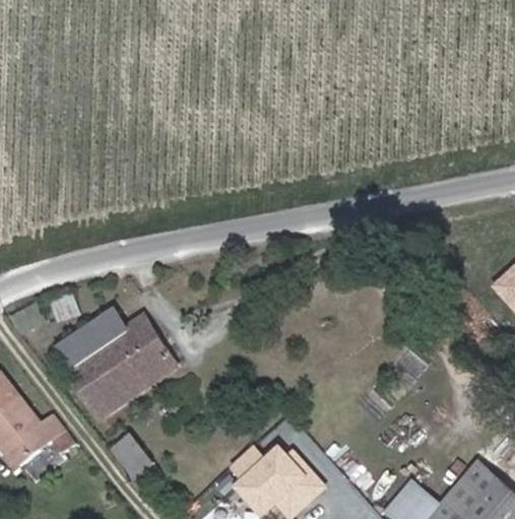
[(514,261),(490,285),(514,312),(514,261)]
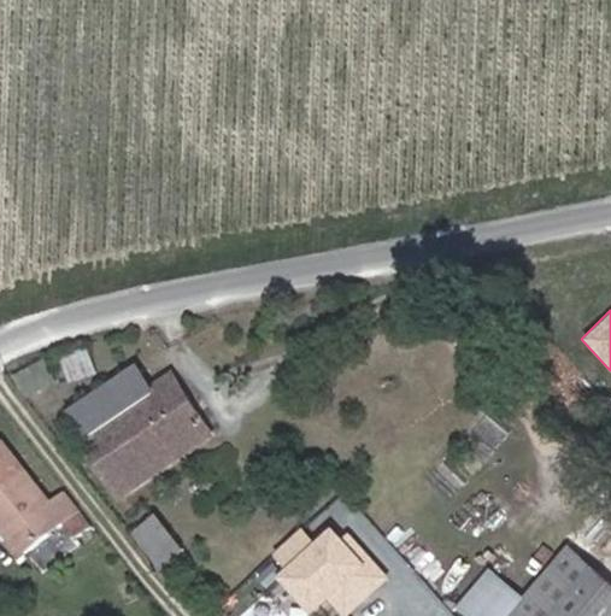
[(151,394),(169,379),(164,373),(145,388),(151,394)]
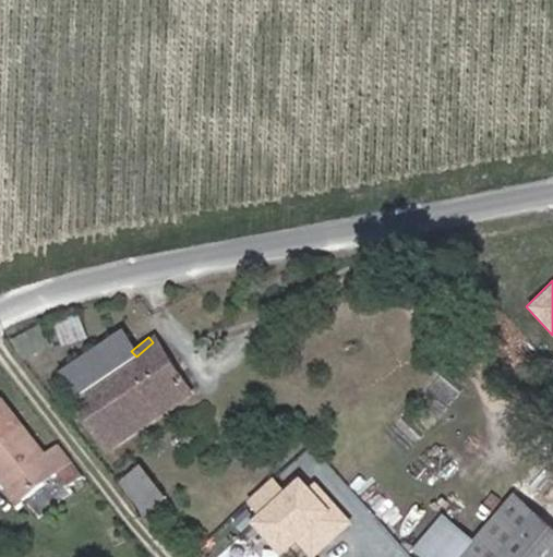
[(65,382),(92,410),(141,371),(163,353),(153,342),(136,356),(131,351),(120,338),(65,382)]
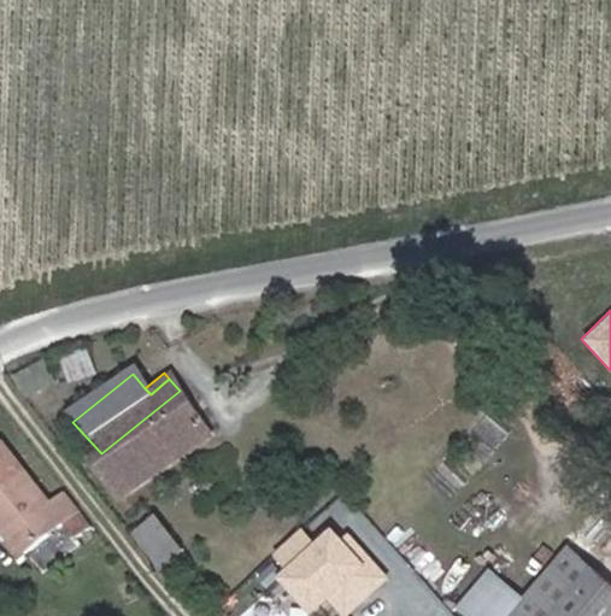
[(193,406),(180,391),(156,410),(170,426),(193,406)]
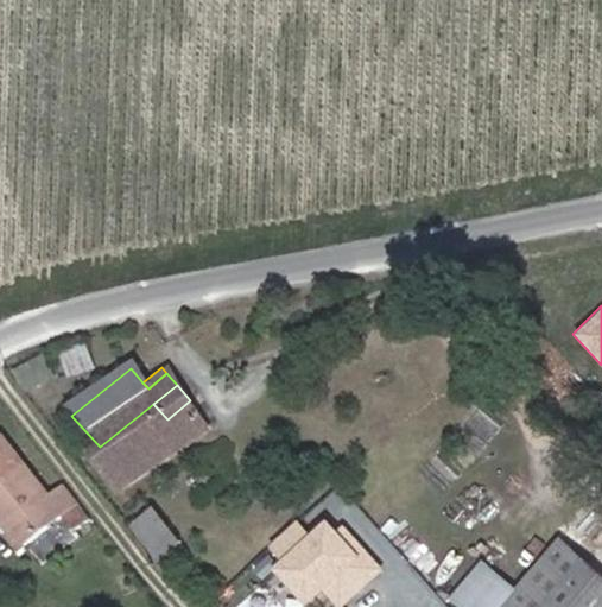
[(207,419),(190,400),(168,419),(153,404),(100,447),(107,454),(100,461),(124,489),(207,419)]
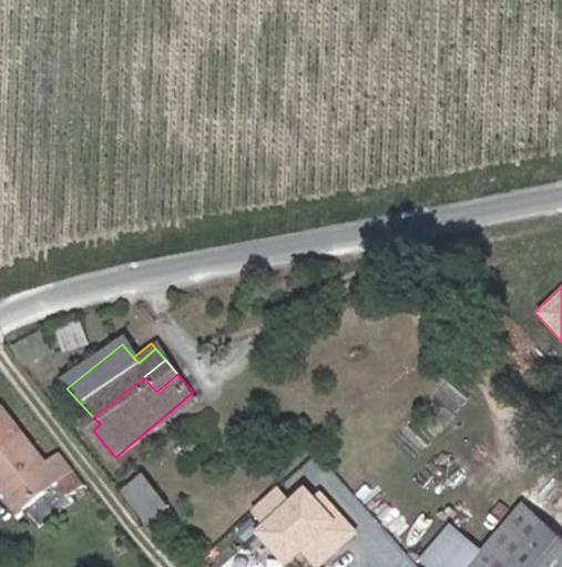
[(17,499),(68,461),(63,455),(59,449),(54,443),(38,453),(0,401),(0,478),(1,481),(17,499)]
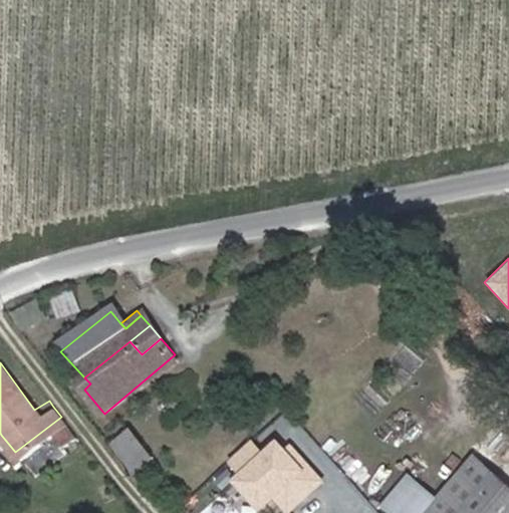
[(437,497),(457,512),(507,512),(508,511),(508,433),(496,423),(437,497)]
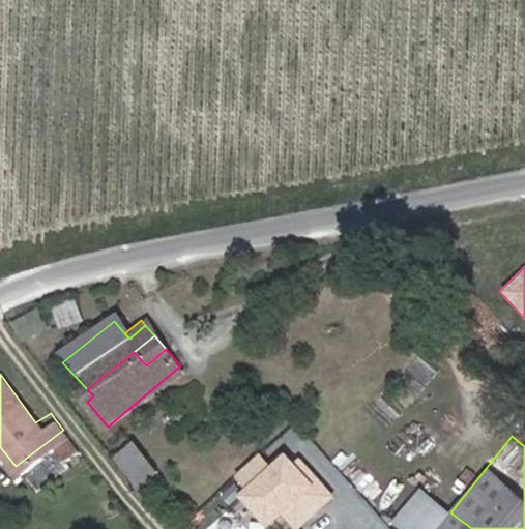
[(139,442),(120,457),(142,483),(161,469),(139,442)]
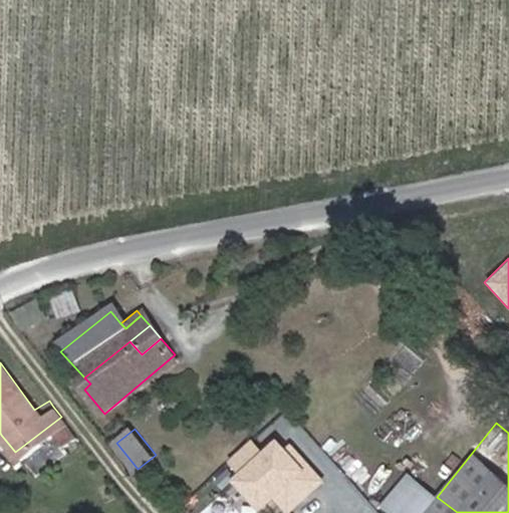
[(15,452),(1,435),(0,436),(0,446),(8,457),(15,452)]
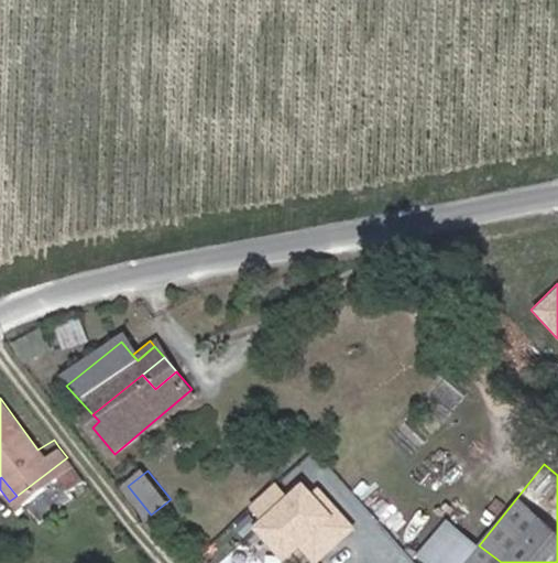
[(275,482),(248,505),(261,519),(251,527),(283,562),(299,548),(312,562),(315,562),(353,530),(307,477),(287,495),(275,482)]
